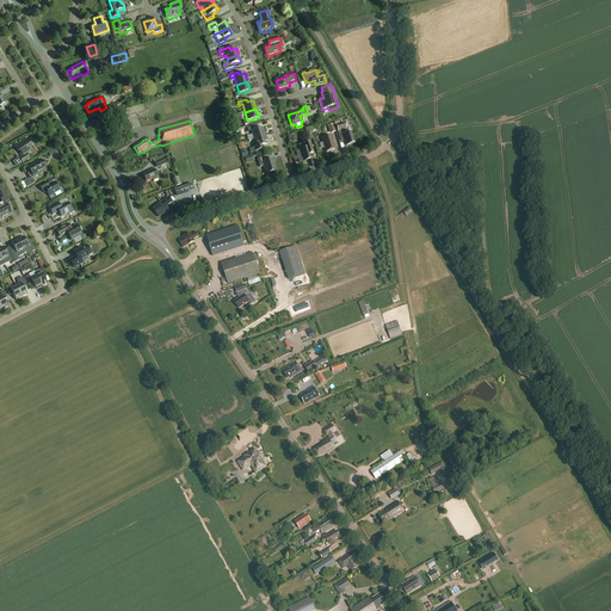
[(344,124),(337,127),(338,131),(340,140),(344,139),(346,146),(355,143),(351,133),(346,134),(345,129),(346,129),(344,124)]
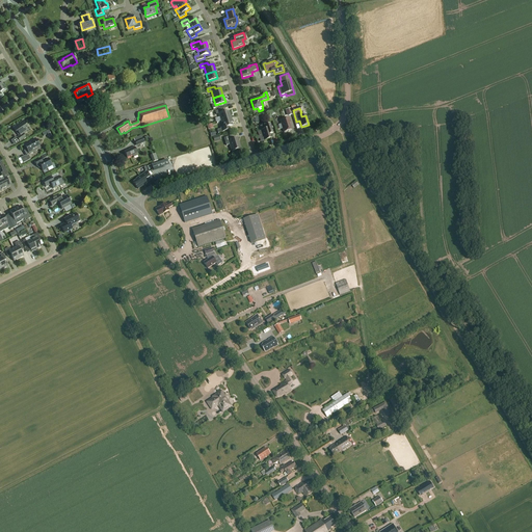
[(218,114),(220,122),(231,118),(228,111),(222,112),(222,109),(215,111),(216,115),(218,114)]
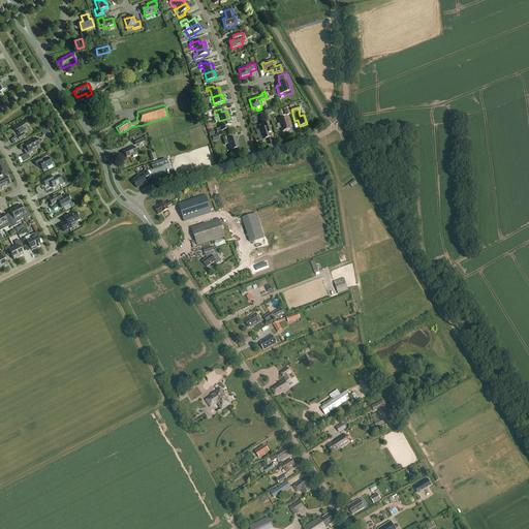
[(288,122),(287,117),(278,120),(282,132),(286,130),(286,131),(288,130),(289,129),(290,129),(287,123),(288,122)]
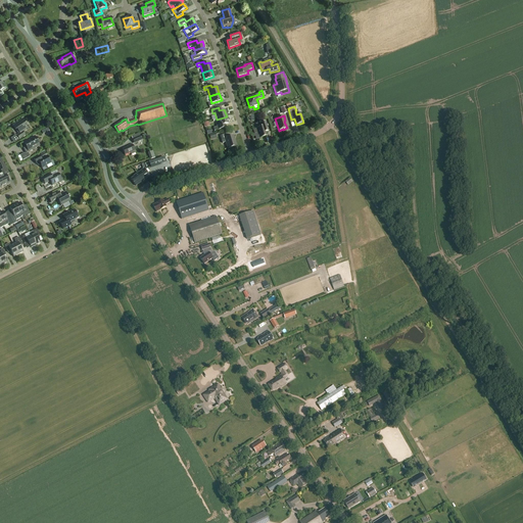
[(227,116),(217,120),(220,126),(214,128),(215,131),(225,128),(224,125),(229,124),(227,116)]
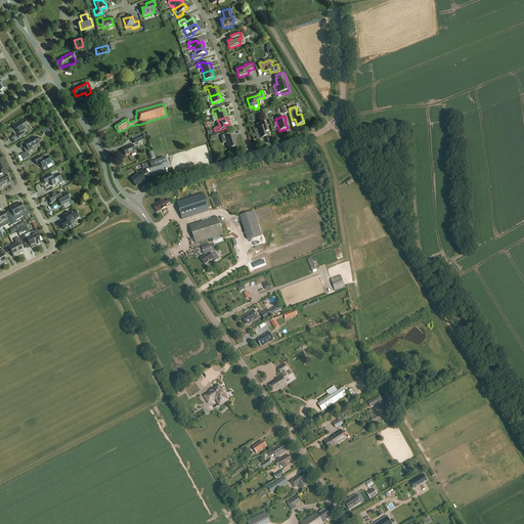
[(26,124),(23,120),(13,127),(15,131),(17,130),(19,134),(16,136),(19,140),(26,135),(23,132),(28,129),(25,125),(26,124)]
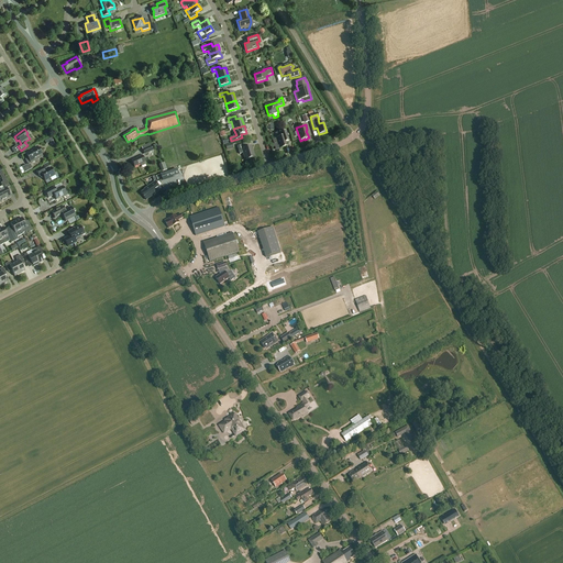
[(289,142),(288,139),(286,131),(279,133),(280,138),(277,139),(279,148),(280,150),(287,147),(286,143),(289,142)]
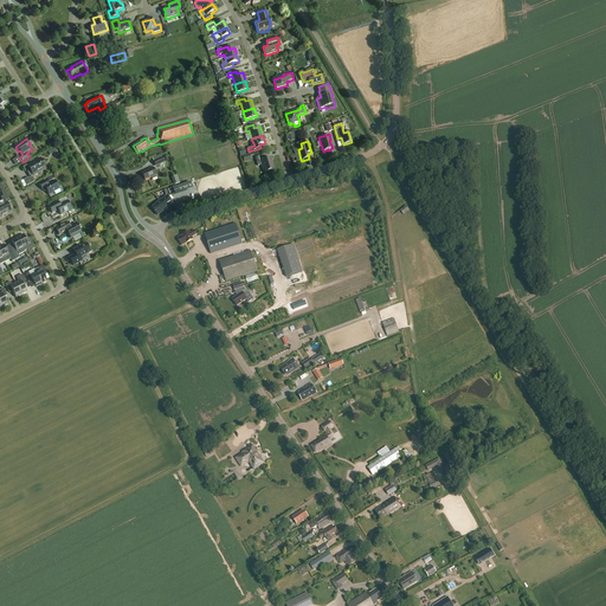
[(264,173),(274,171),(270,158),(265,159),(264,155),(255,158),(258,166),(262,165),(264,173)]
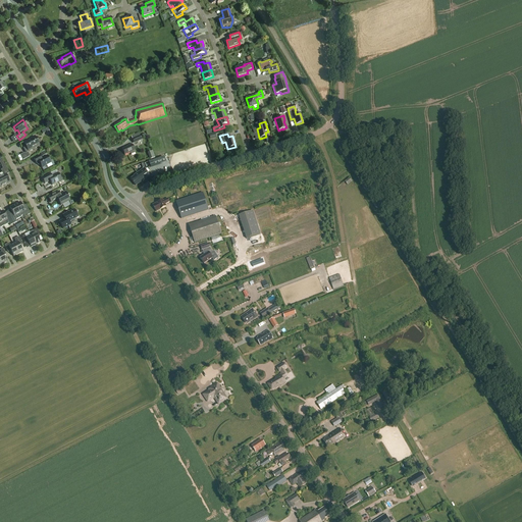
[(40,146),(35,137),(34,135),(30,137),(31,139),(30,139),(30,140),(23,143),(25,147),(23,149),(25,153),(30,151),(40,146)]
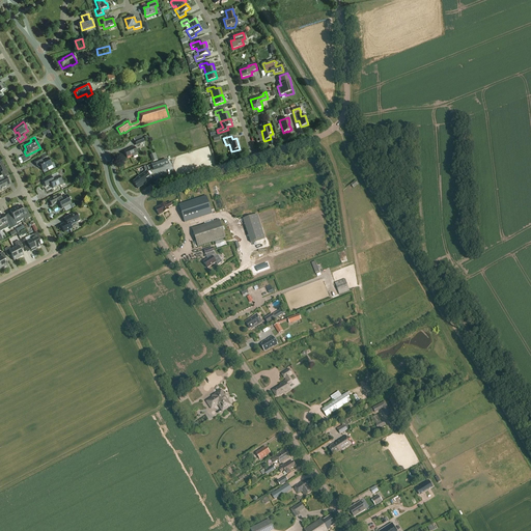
[(131,149),(123,152),(127,158),(133,156),(133,158),(138,156),(137,154),(134,147),(131,148),(131,149)]
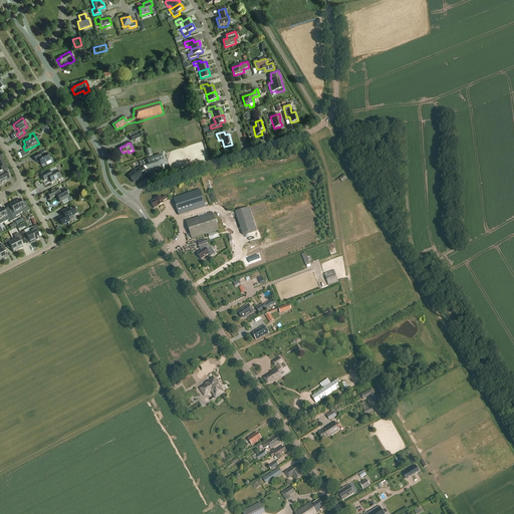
[(40,157),(39,153),(33,157),(36,162),(37,161),(38,163),(39,162),(41,166),(46,164),(45,163),(50,161),(46,154),(40,157)]
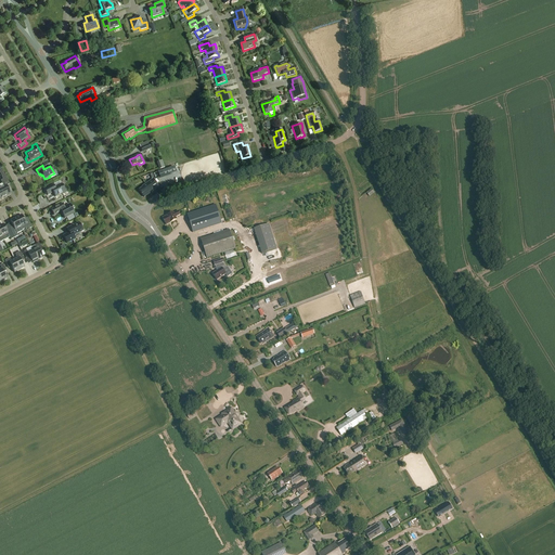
[(163,171),(158,172),(159,178),(160,179),(176,173),(173,167),(163,171)]
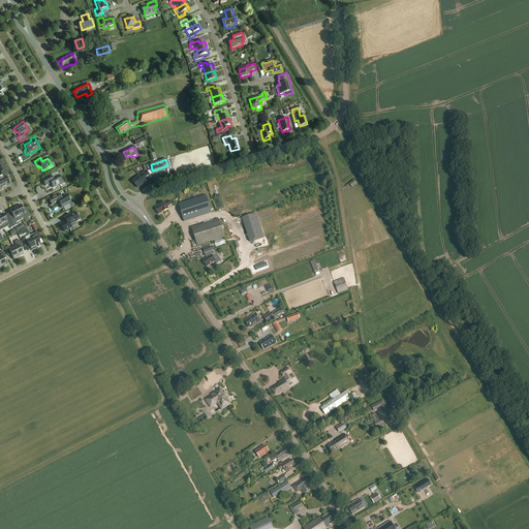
[(4,178),(0,180),(4,188),(10,185),(5,176),(8,175),(5,166),(1,168),(4,174),(2,175),(4,178)]
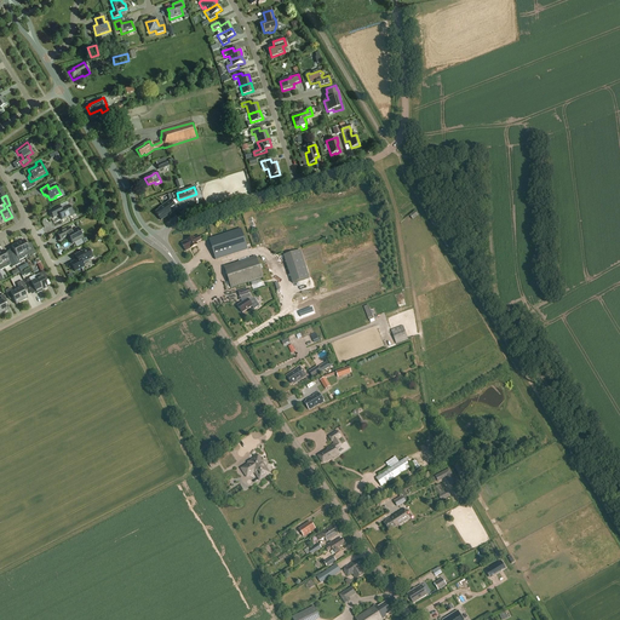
[(176,208),(171,200),(159,208),(159,210),(155,212),(161,220),(173,212),(172,211),(176,208)]
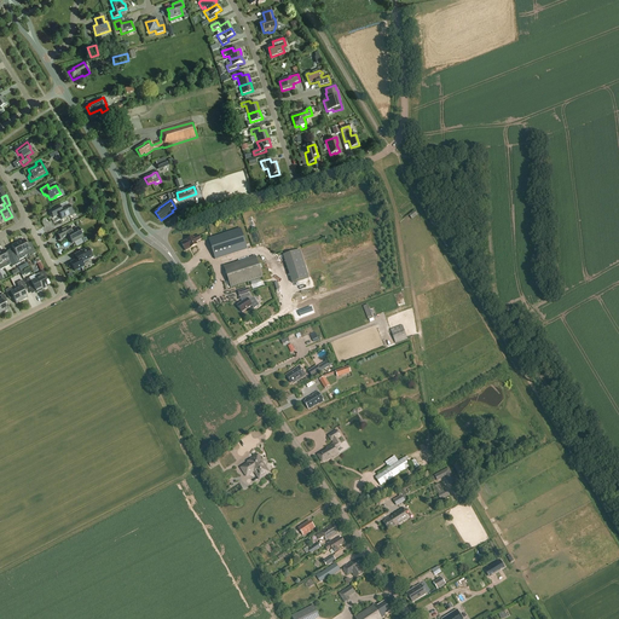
[(71,210),(69,206),(62,209),(59,206),(50,212),(53,218),(59,215),(62,220),(69,217),(69,218),(75,214),(71,209),(71,210)]
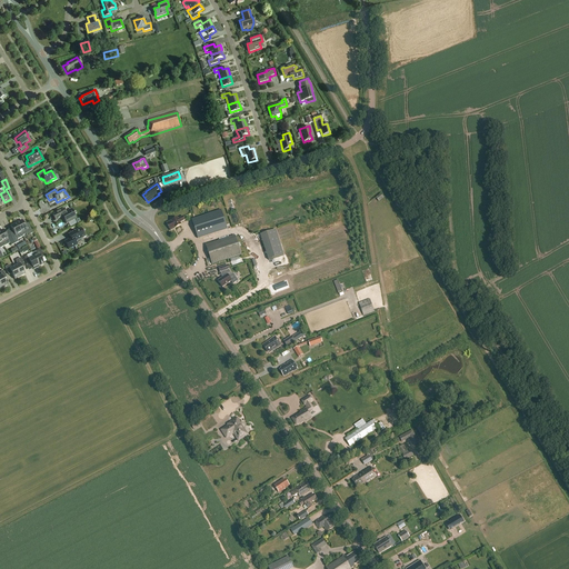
[(63,209),(58,212),(52,215),(56,221),(62,217),(67,225),(77,219),(71,210),(66,212),(63,209)]
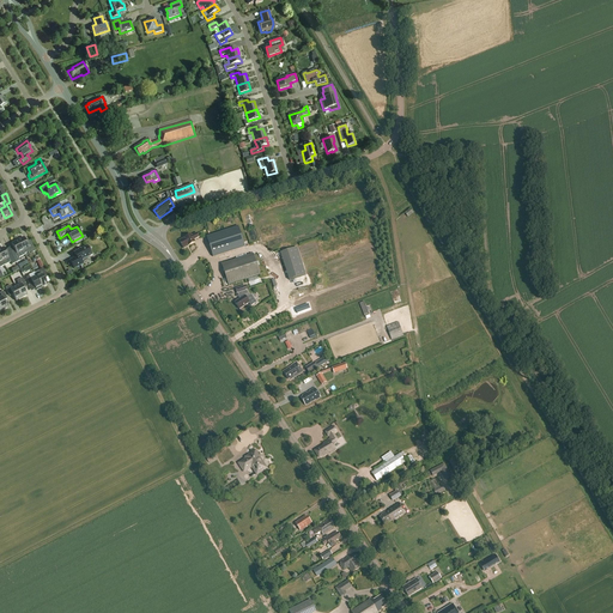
[(230,230),(206,237),(210,249),(213,258),(230,252),(244,248),(242,238),(238,228),(230,230)]
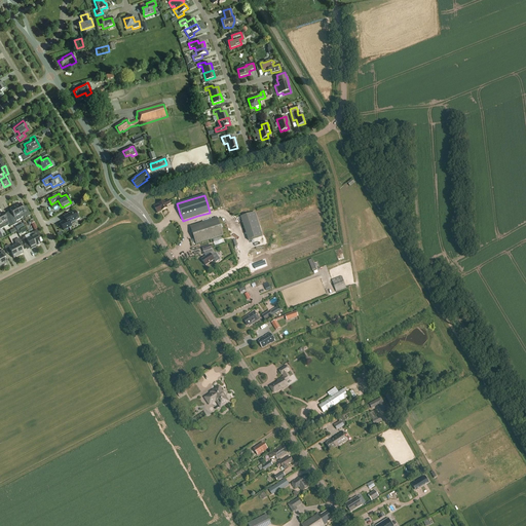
[(171,204),(168,200),(164,203),(163,201),(154,208),(157,214),(167,209),(166,207),(171,204)]
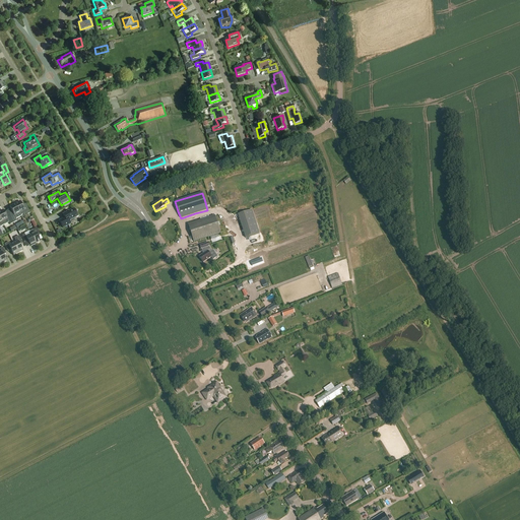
[(15,204),(20,215),(23,214),(23,215),(26,213),(26,214),(30,213),(26,206),(23,208),(20,201),(15,204)]
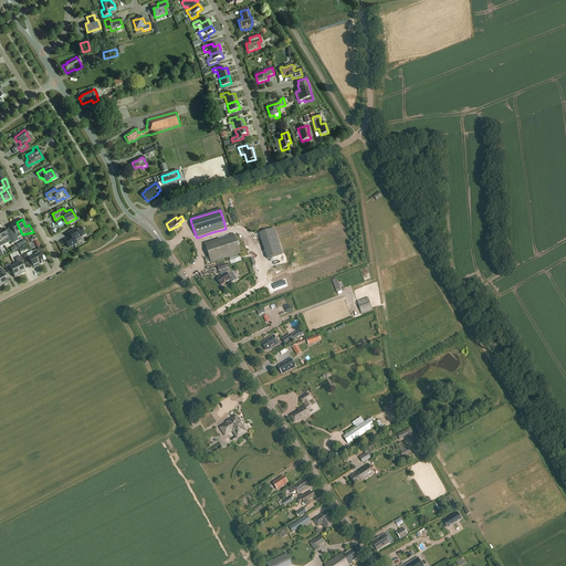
[(14,232),(10,234),(14,243),(19,241),(18,239),(23,236),(22,234),(17,222),(10,226),(14,232)]
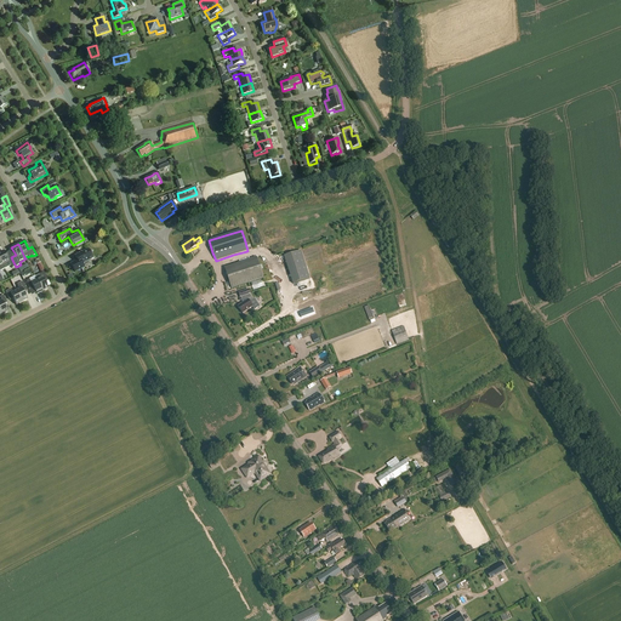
[(92,258),(87,250),(84,252),(81,251),(80,254),(75,256),(78,262),(72,266),(75,273),(85,268),(84,267),(85,262),(92,258)]
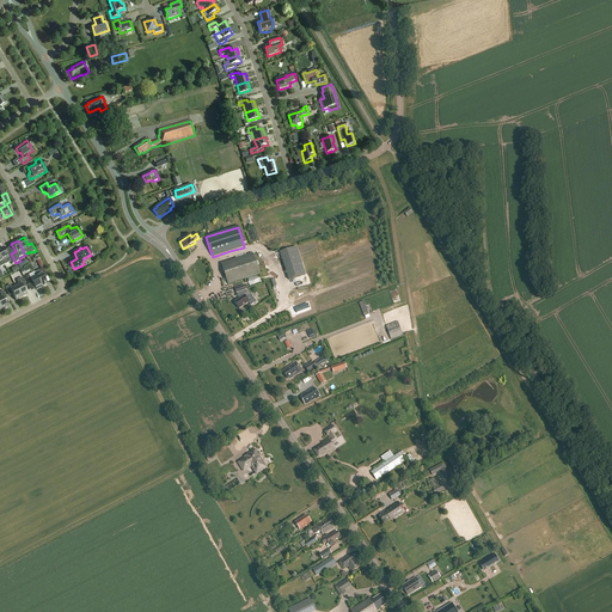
[(292,280),(308,275),(300,246),(283,252),(292,280)]
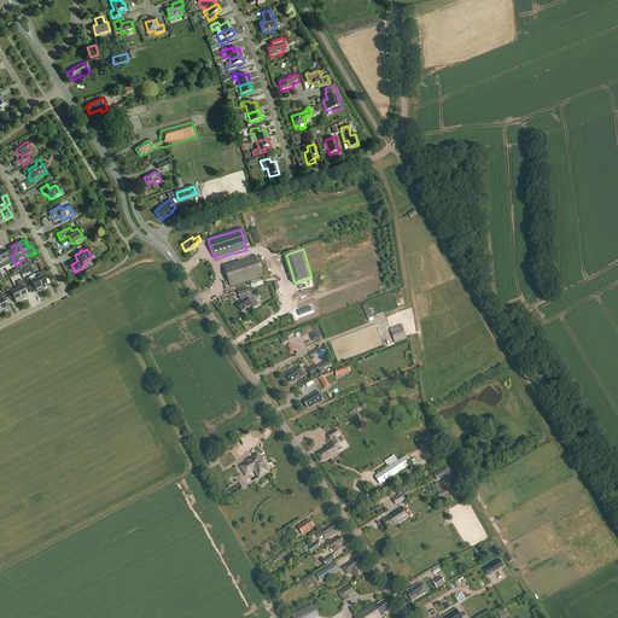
[(4,250),(0,251),(0,258),(3,263),(6,262),(7,266),(11,264),(12,267),(16,266),(11,256),(7,258),(4,250)]
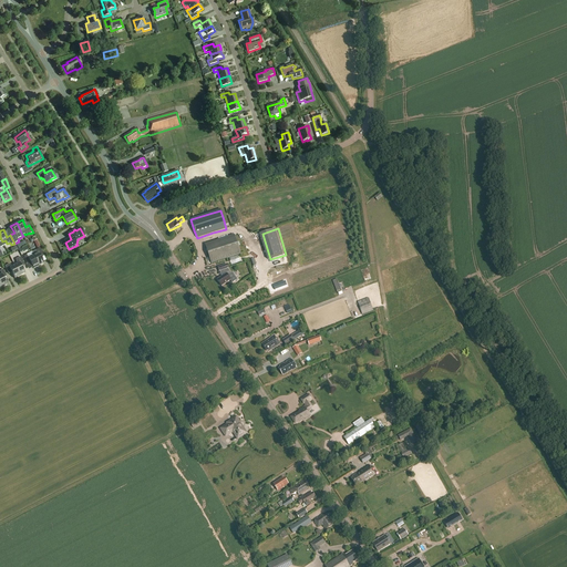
[(235,235),(213,243),(205,245),(212,264),(240,255),(235,235)]
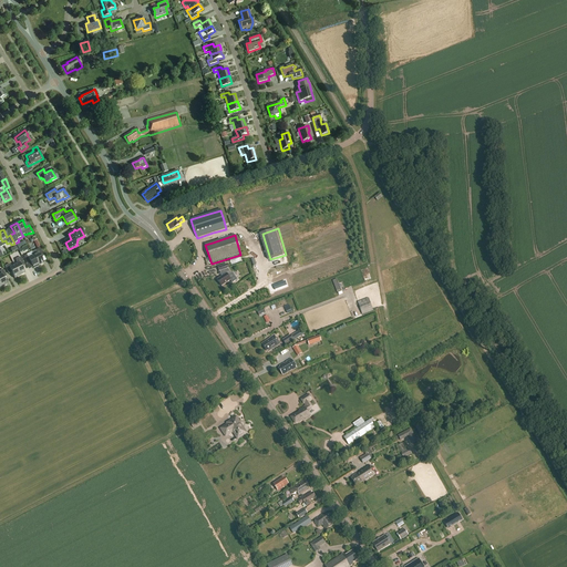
[(37,255),(33,256),(39,266),(44,264),(41,257),(43,256),(40,248),(35,251),(37,255)]
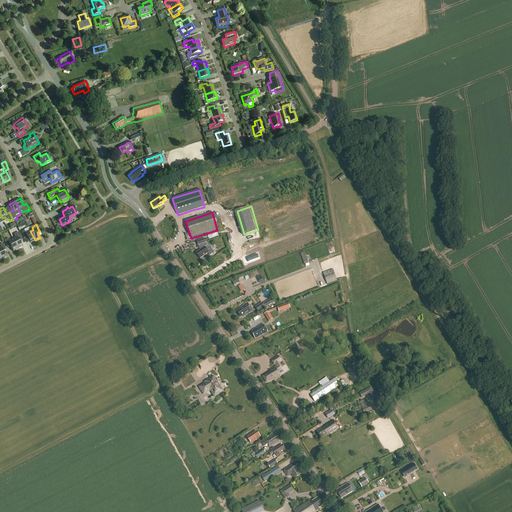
[(35,240),(30,231),(29,228),(21,232),(25,238),(27,237),(30,243),(35,240)]
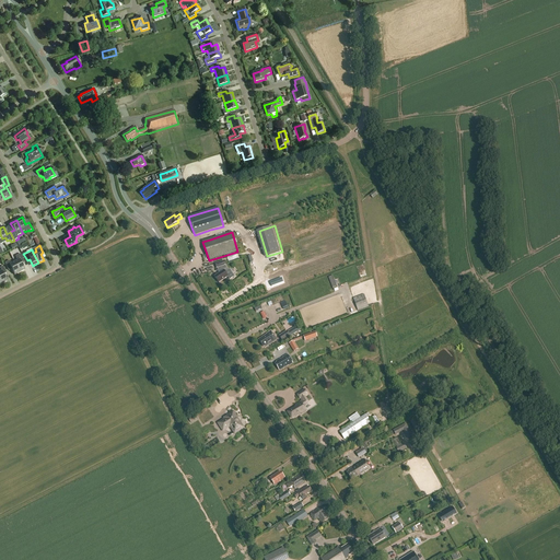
[(18,260),(14,263),(20,272),(25,270),(21,264),(24,261),(21,254),(15,256),(18,260)]
